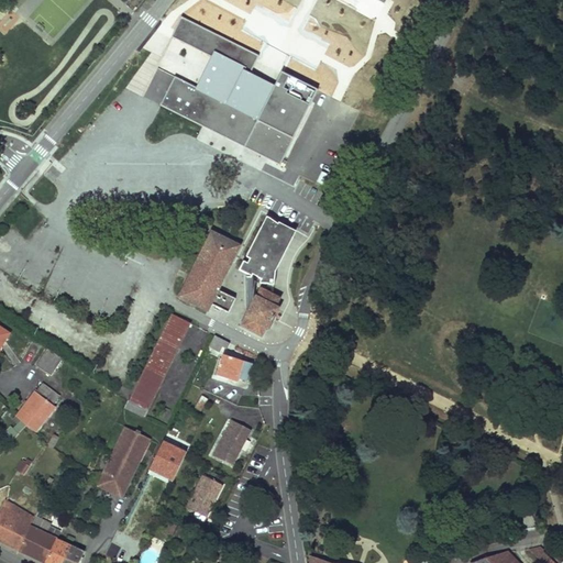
[(261,53),(181,15),(144,96),(235,139),(280,159),(313,89),(280,74),(275,86),(251,75),(261,53)]
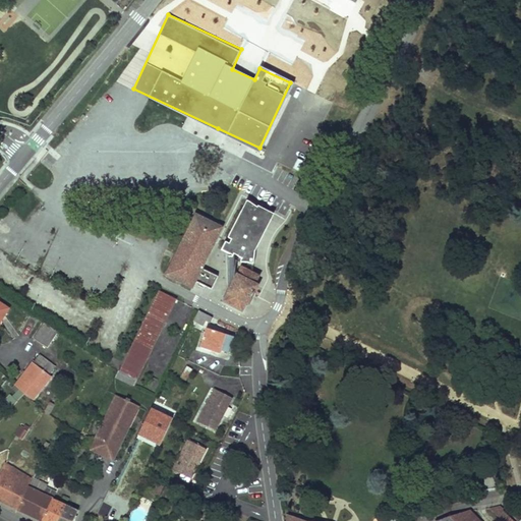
[(196,216),(167,275),(191,288),(195,282),(212,290),(219,277),(201,268),(221,229),(196,216)]
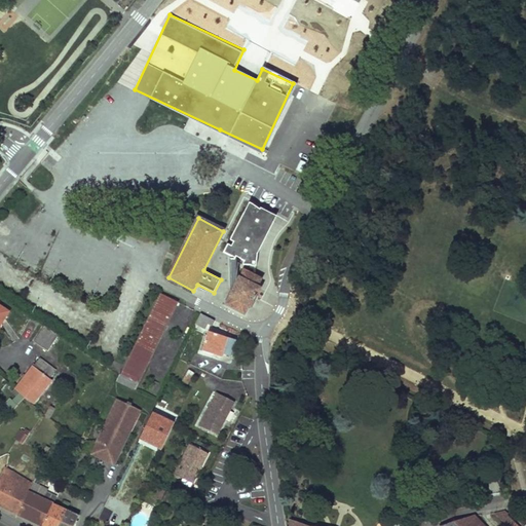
[(261,279),(245,270),(227,304),(245,313),(249,305),(252,306),(260,289),(257,288),(261,279)]
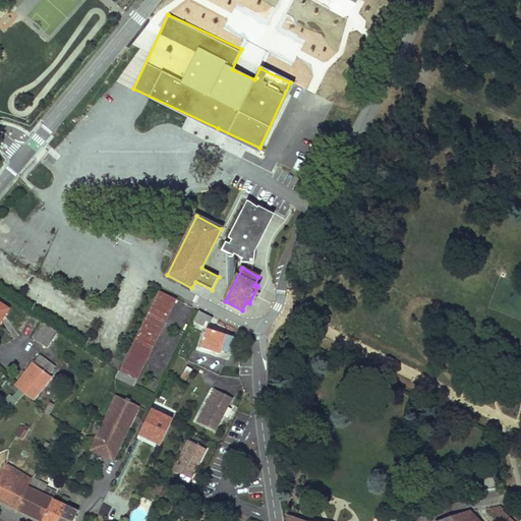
[(160,291),(116,379),(132,387),(176,299),(160,291)]
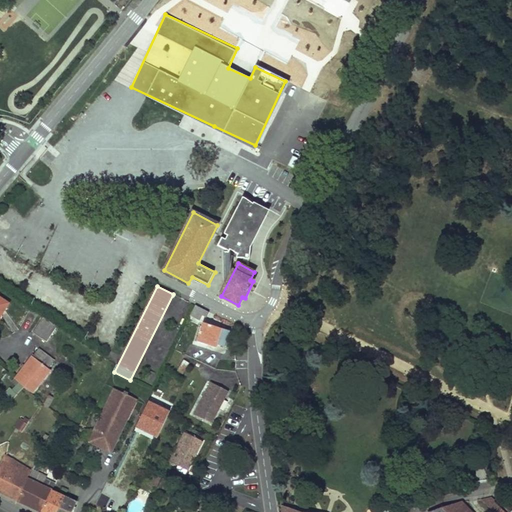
[(0,317),(9,304),(0,297),(0,317)]
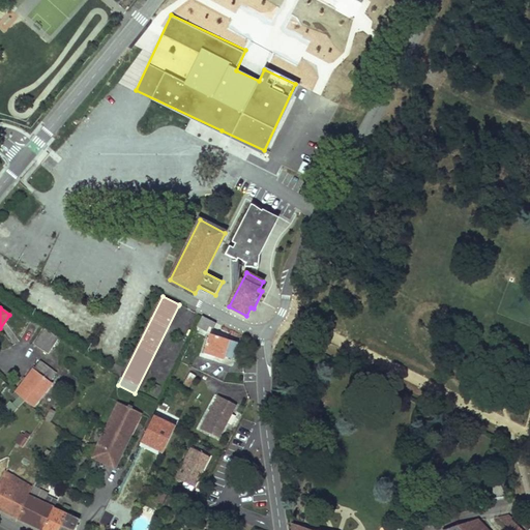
[(203,316),(198,326),(207,331),(210,327),(213,328),(216,323),(203,316)]
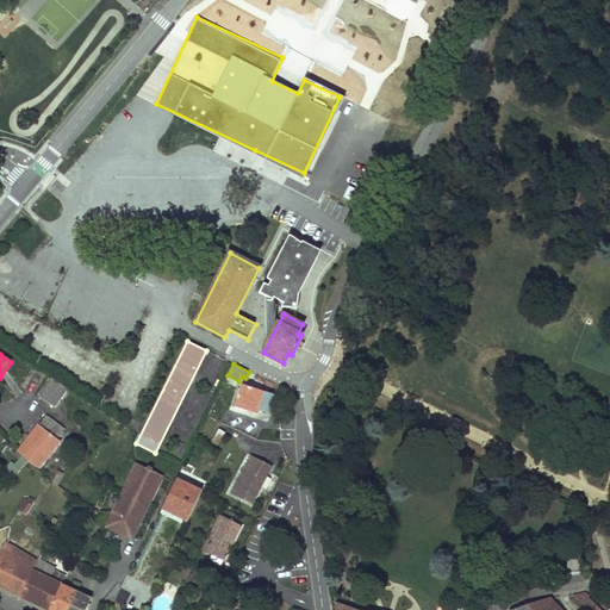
[(69,390),(51,378),(39,397),(56,408),(69,390)]
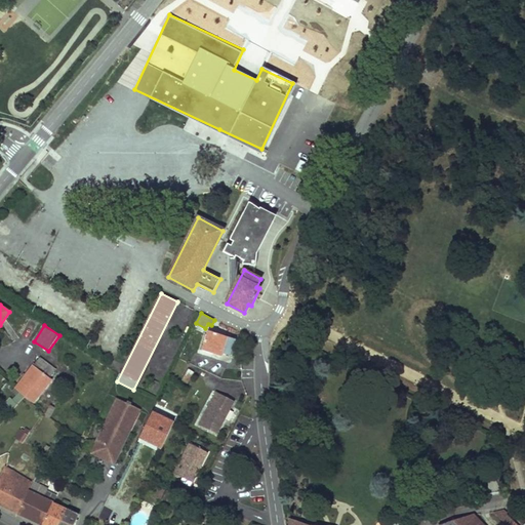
[(236,340),(209,332),(203,352),(223,358),(224,354),(231,356),(234,345),(236,340)]
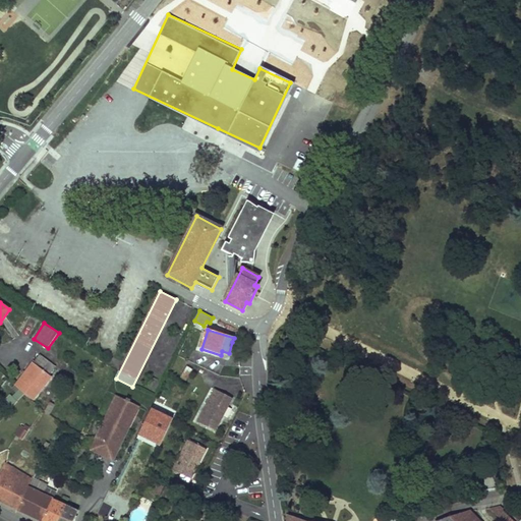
[(40,356),(16,386),(20,390),(24,394),(27,397),(30,395),(34,399),(51,377),(50,375),(55,367),(40,356)]
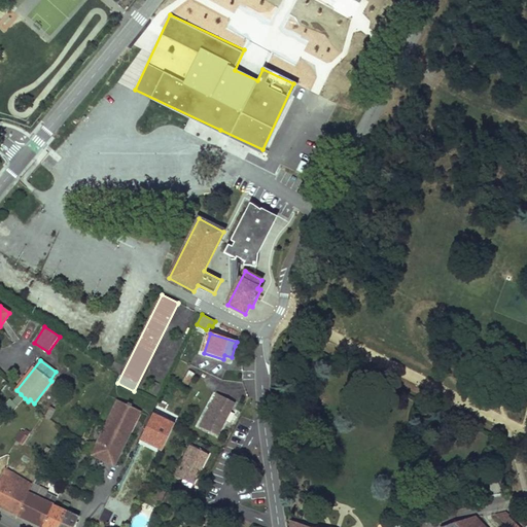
[(196,375),(189,372),(182,382),(188,386),(196,375)]
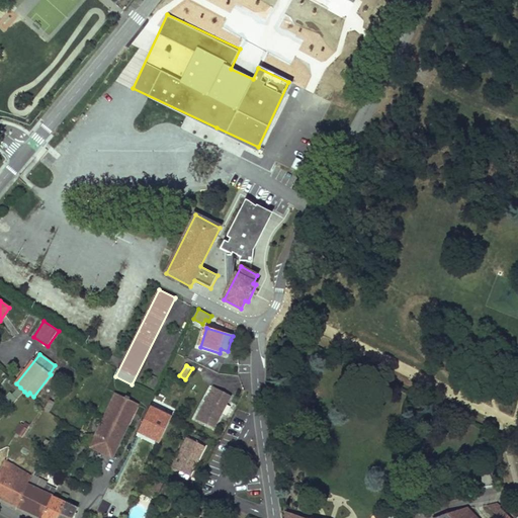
[(208,394),(195,419),(213,429),(231,397),(212,386),(208,394)]
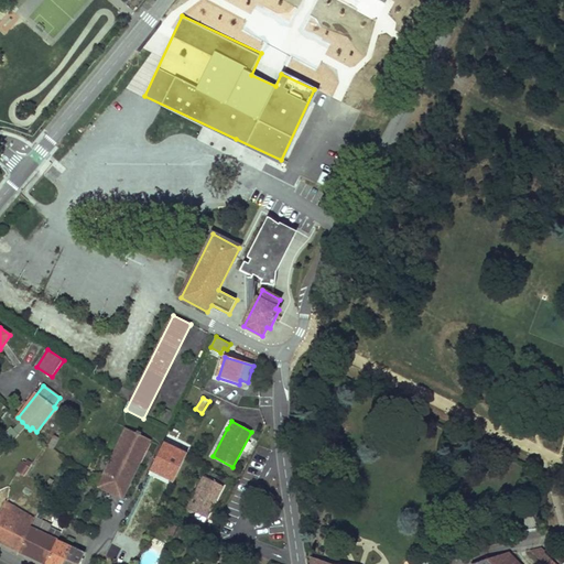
[(20,435),(26,426),(22,422),(13,431),(20,435)]
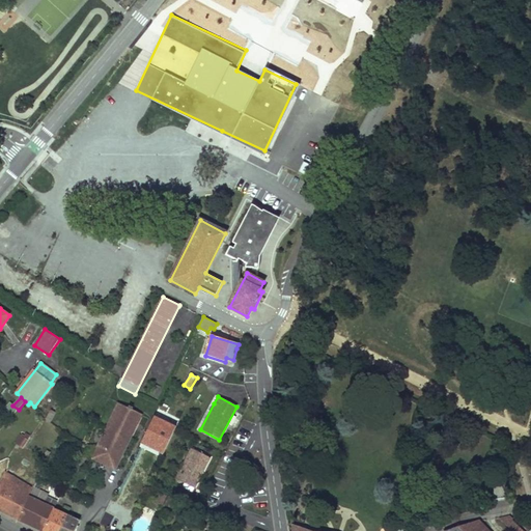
[(129,408),(119,403),(107,429),(92,458),(102,463),(115,469),(141,414),(132,410),(129,408)]
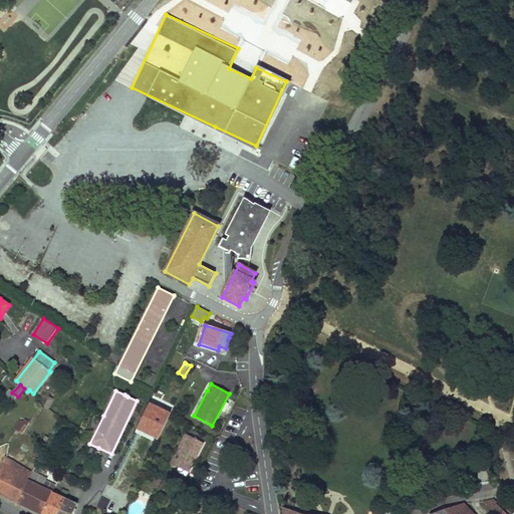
[(50,397),(44,407),(49,410),(55,400),(50,397)]
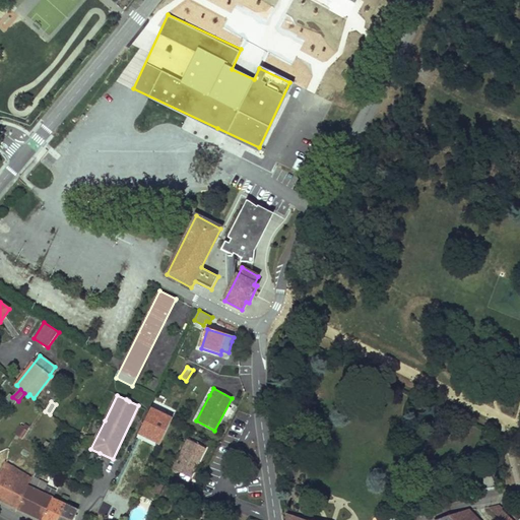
[(23,440),(28,431),(22,426),(16,435),(17,436),(23,440)]
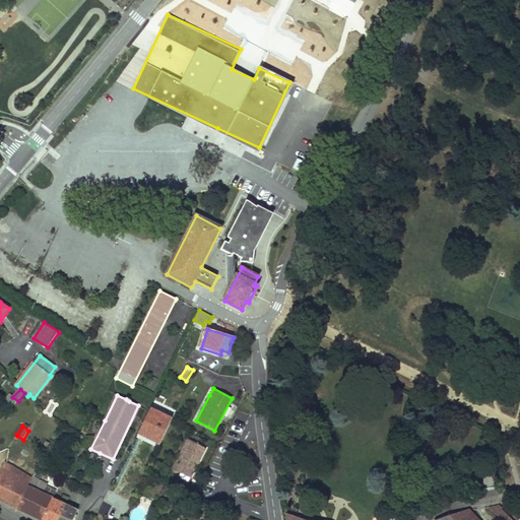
[(172,467),(189,476),(190,477),(205,448),(204,447),(187,438),(172,467)]
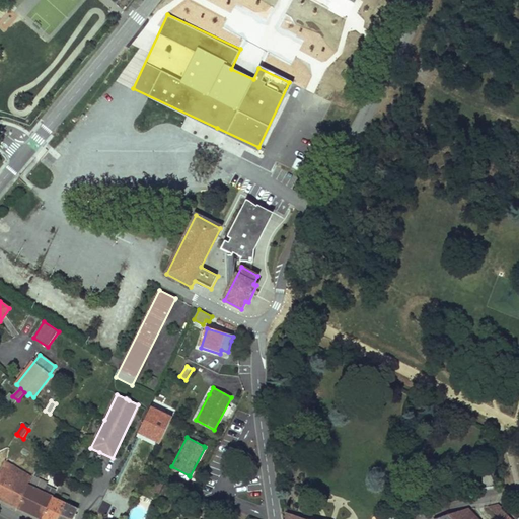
[(5,461),(0,470),(0,498),(18,507),(28,486),(18,480),(23,472),(5,461)]
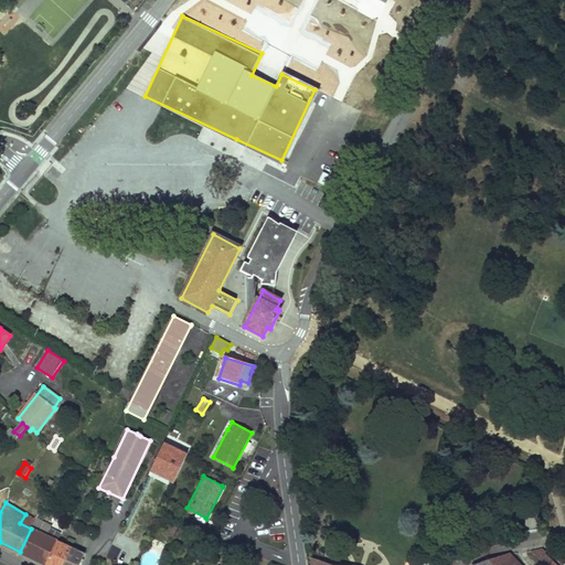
[(34,520),(25,514),(20,523),(31,529),(34,520)]
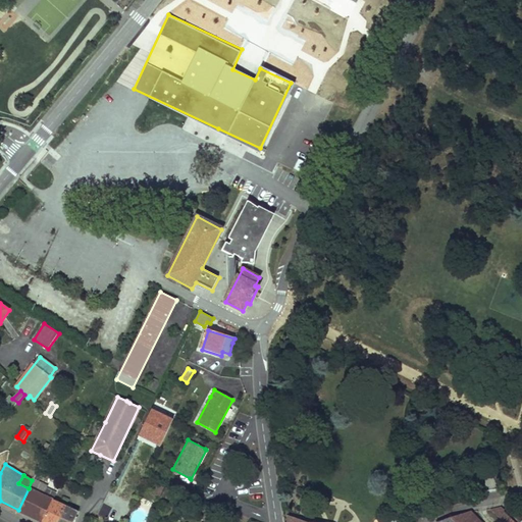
[(42,521),(53,502),(43,497),(48,486),(33,479),(32,480),(29,488),(18,510),(42,521)]
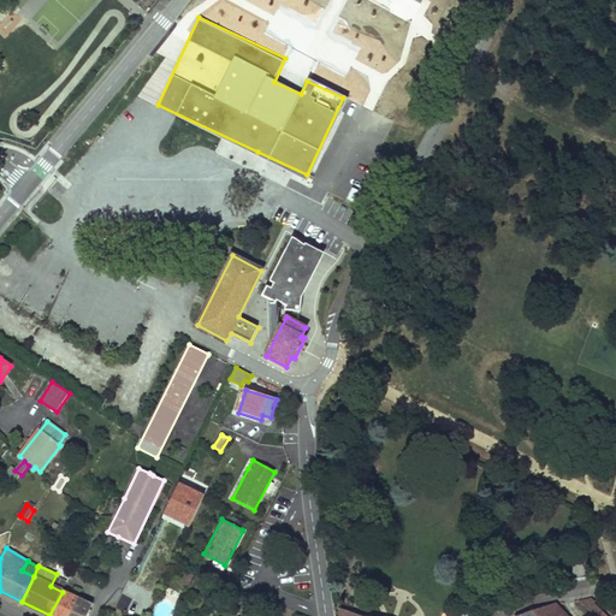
[(67,615),(77,599),(63,592),(49,615),(67,615)]
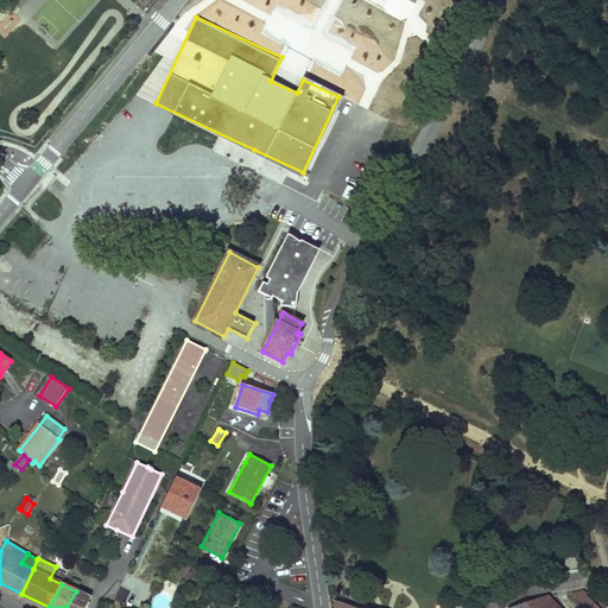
[(584,590),(571,591),(586,606),(584,607),(601,607),(587,594),(588,593),(584,590)]
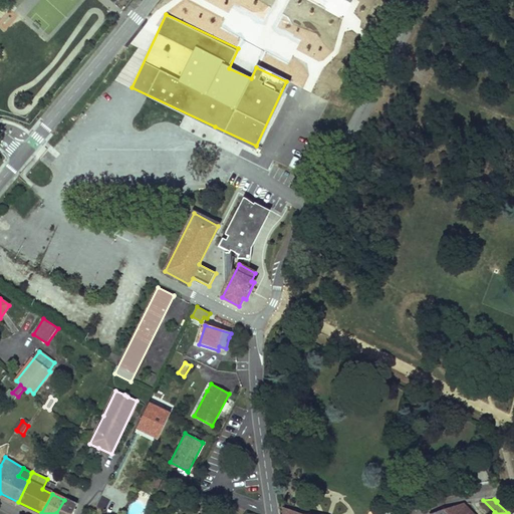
[(71,513),(76,505),(64,500),(56,513),(71,513)]
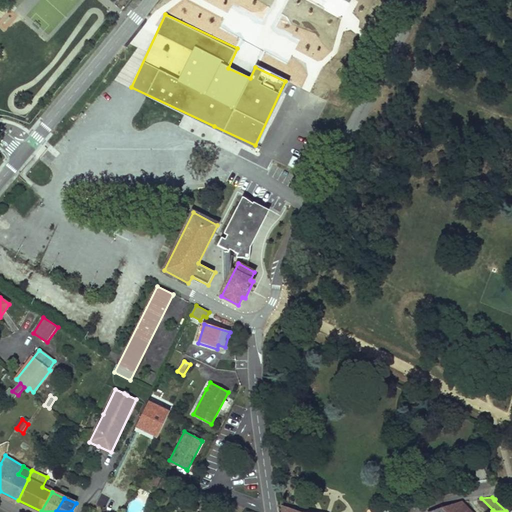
[(445,511),(471,511),(463,503),(461,505),(458,502),(449,505),(441,507),(445,511)]
